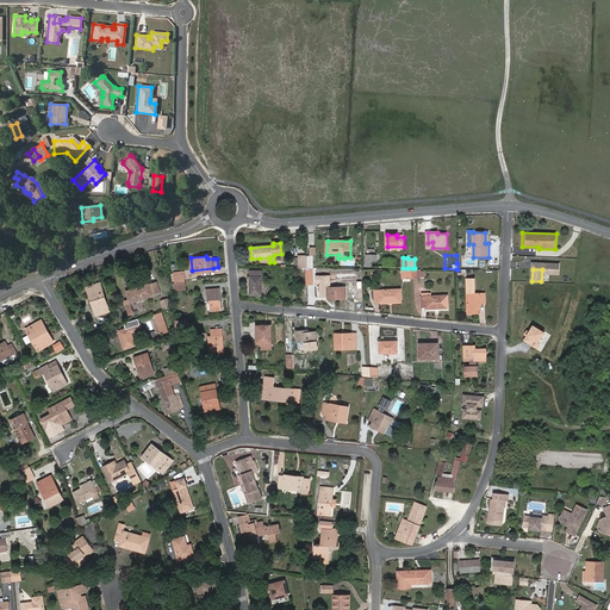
[(261,294),(262,277),(250,277),(250,294),(261,294)]
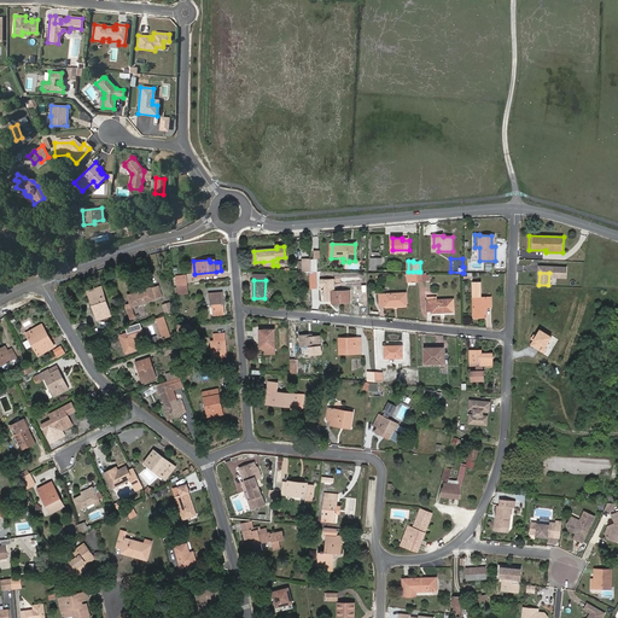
[(482,297),(482,283),(473,283),(474,315),(482,315),(482,316),(487,316),(487,307),(491,307),(491,297),(482,297)]
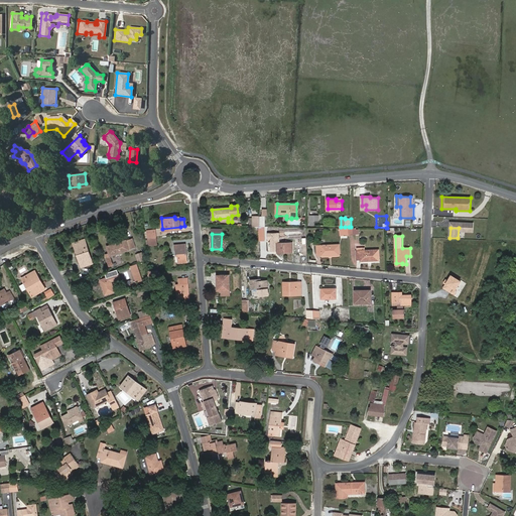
[(157,245),(157,237),(148,238),(149,245),(157,245)]
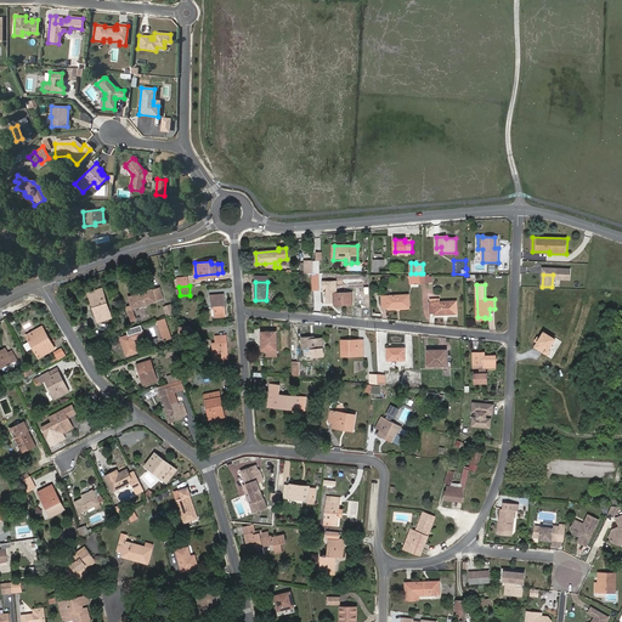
[(129,297),(133,305),(128,306),(133,321),(137,318),(134,309),(157,301),(156,300),(164,298),(160,287),(129,297)]
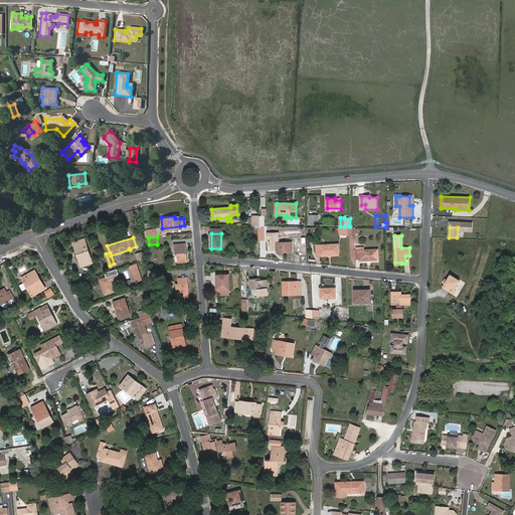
[(75,242),(74,242),(76,249),(78,248),(79,252),(77,253),(81,267),(94,263),(90,249),(88,249),(84,238),(78,240),(77,238),(74,239),(75,242)]
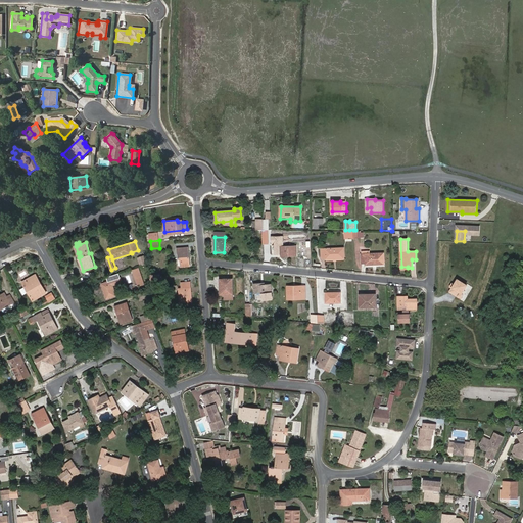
[(296,255),(296,246),(277,246),(278,255),(296,255)]
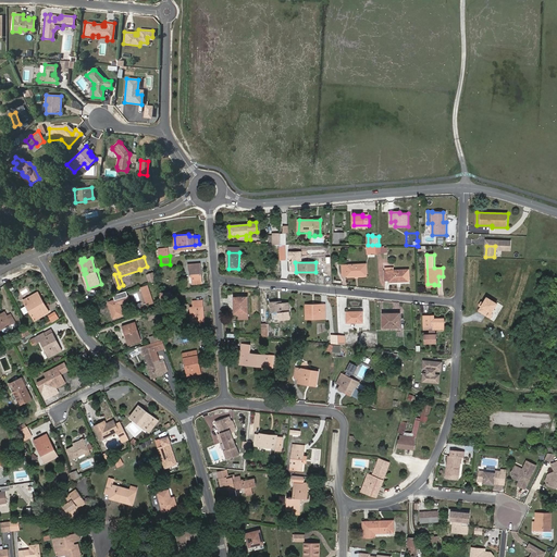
[(202,283),(200,263),(188,264),(189,270),(190,271),(190,276),(193,276),(194,283),(202,283)]
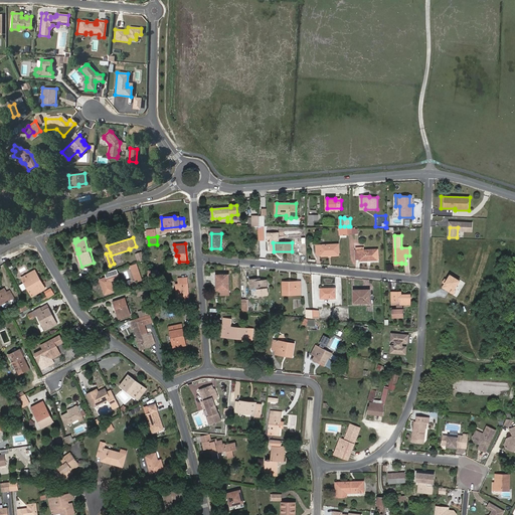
[(339,253),(338,244),(317,245),(317,253),(321,253),(321,255),(339,253)]
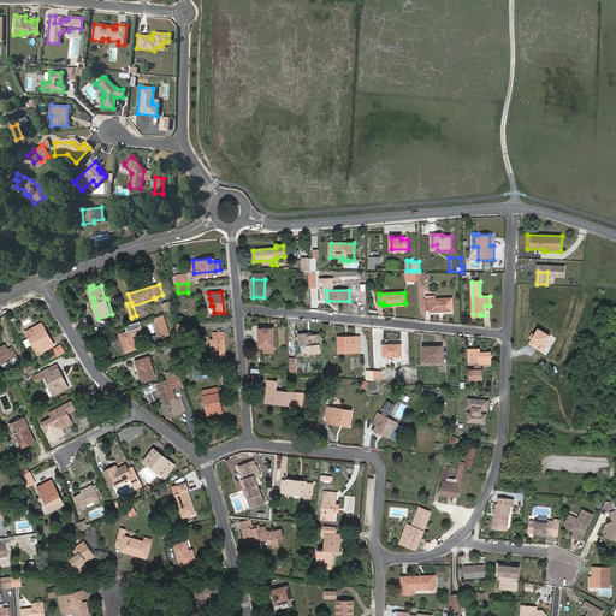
[(452,311),(452,298),(426,300),(427,309),(431,309),(431,312),(452,311)]
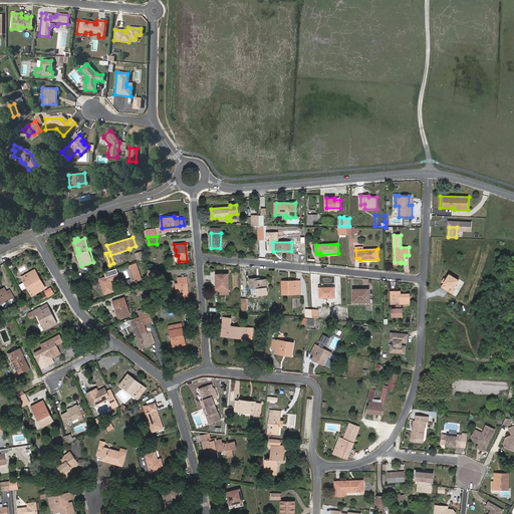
[(139,261),(145,259),(143,251),(136,253),(139,261)]
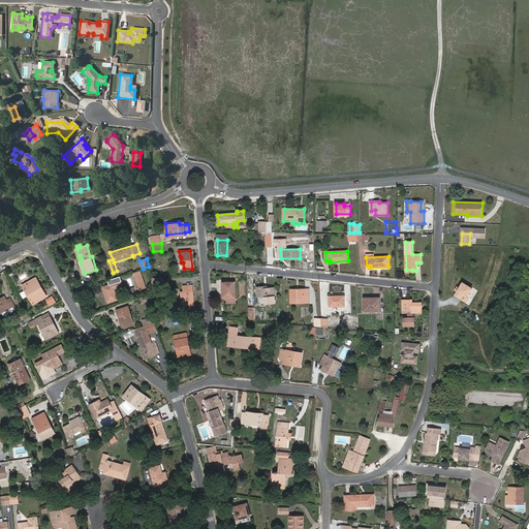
[(146,287),(142,275),(135,277),(139,289),(146,287)]
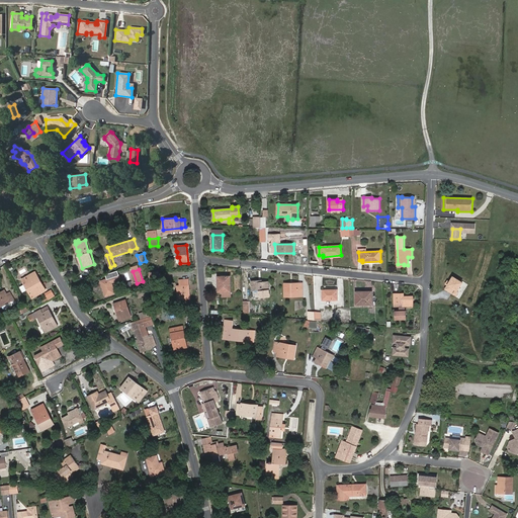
[(38,276),(35,271),(22,279),(33,297),(44,290),(36,277),(38,276)]
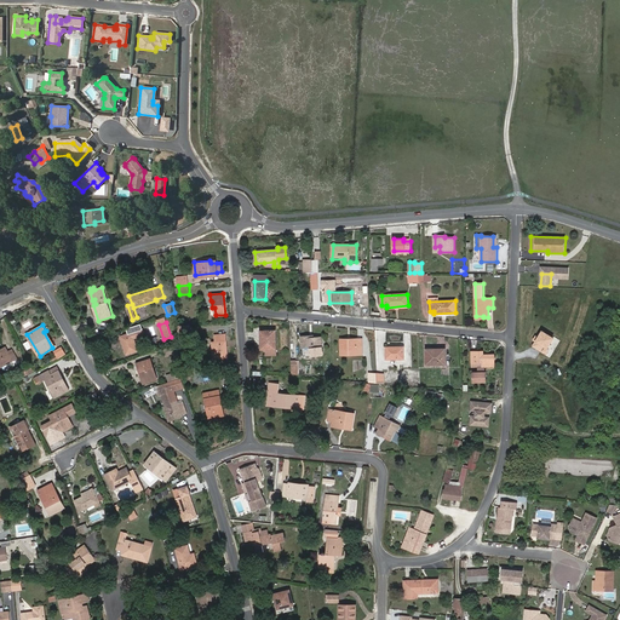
[(144,334),(143,328),(121,337),(127,354),(138,350),(133,338),(144,334)]
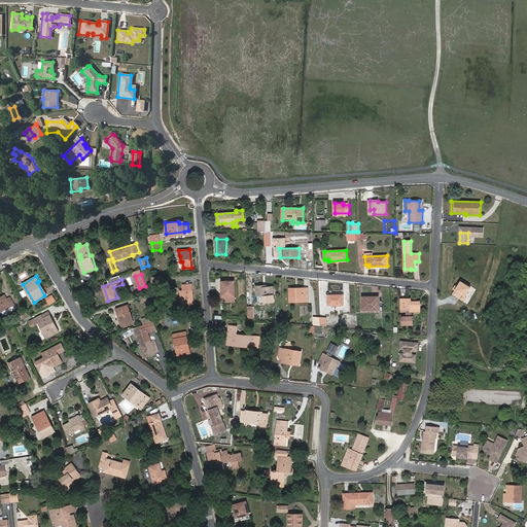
[(44,295),(46,294),(39,281),(37,282),(44,295)]
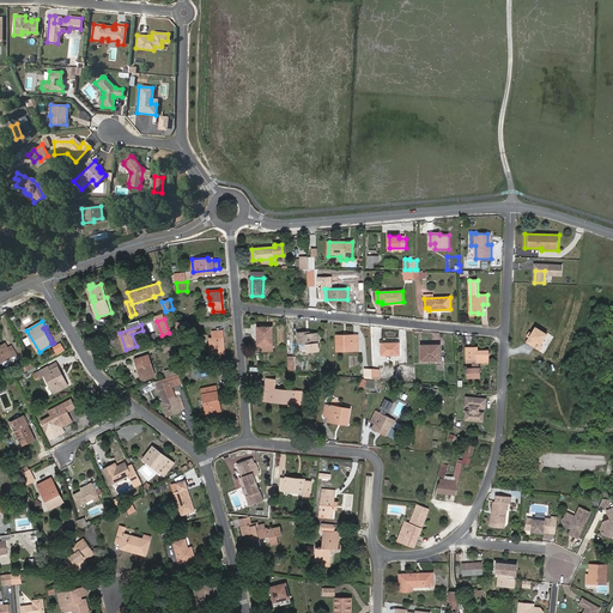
[(273,345),(272,327),(258,327),(259,345),(273,345)]
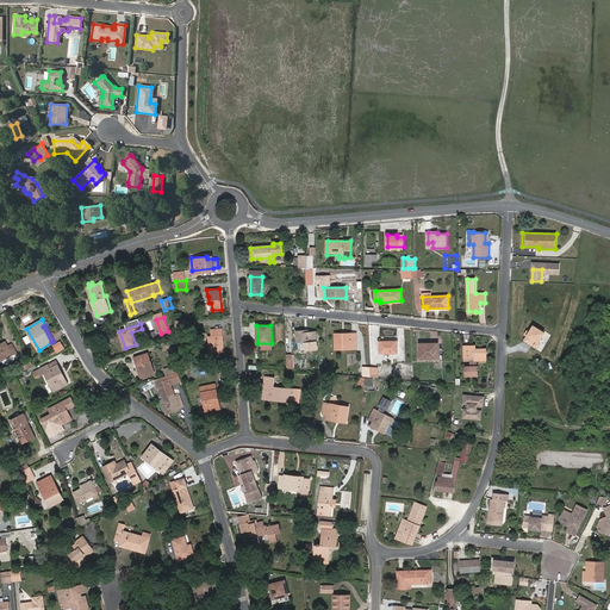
[(530,332),(528,335),(526,340),(539,348),(540,346),(540,342),(546,332),(534,325),(530,332)]
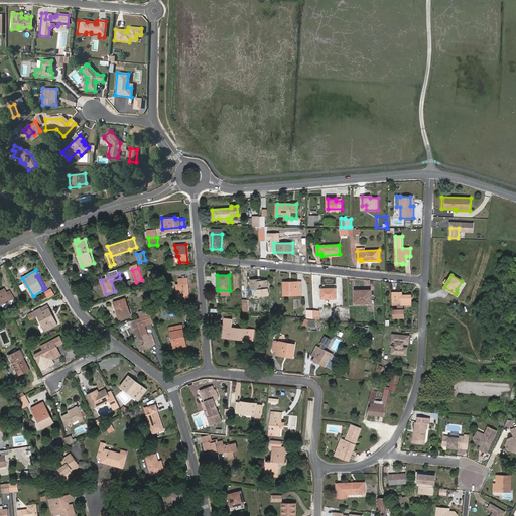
[(261,280),(261,278),(251,279),(251,289),(268,288),(267,280),(261,280)]
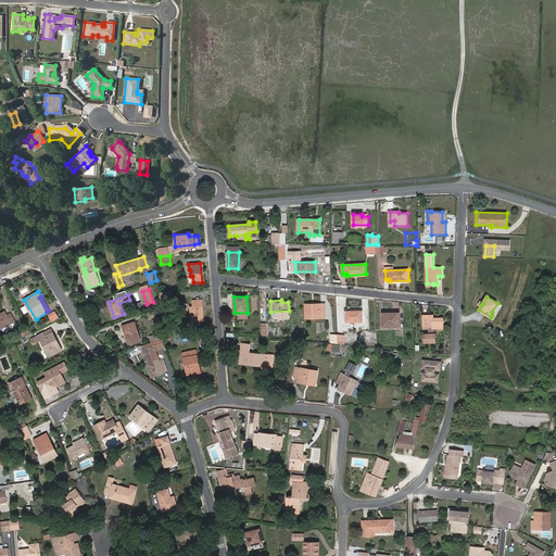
[(496,316),(503,305),(500,302),(492,313),(496,316)]
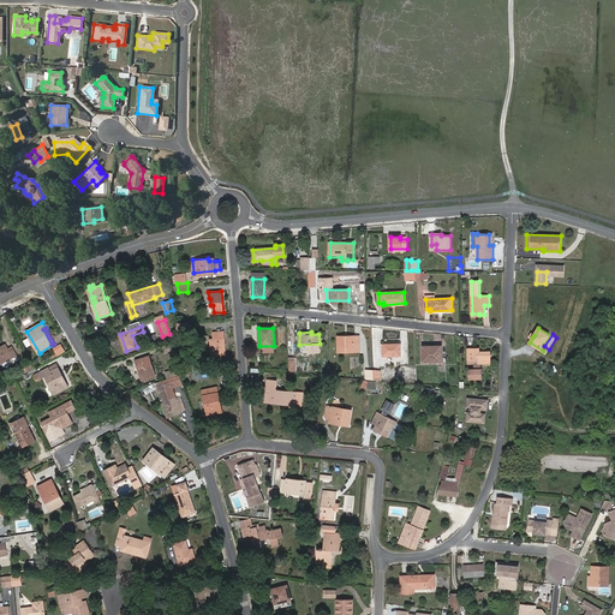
[(359,352),(359,335),(339,336),(339,352),(359,352)]
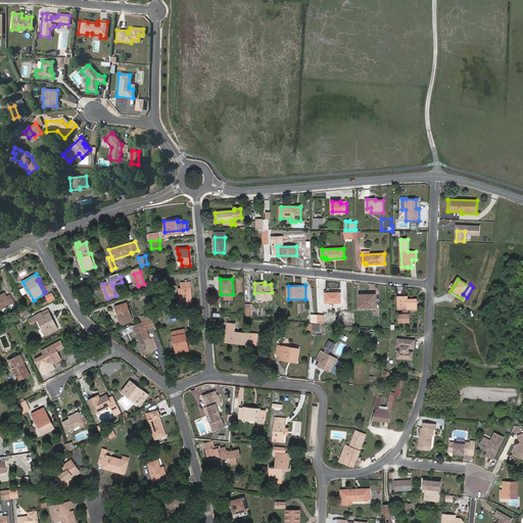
[(192,301),(191,287),(181,288),(179,288),(181,301),(192,301)]
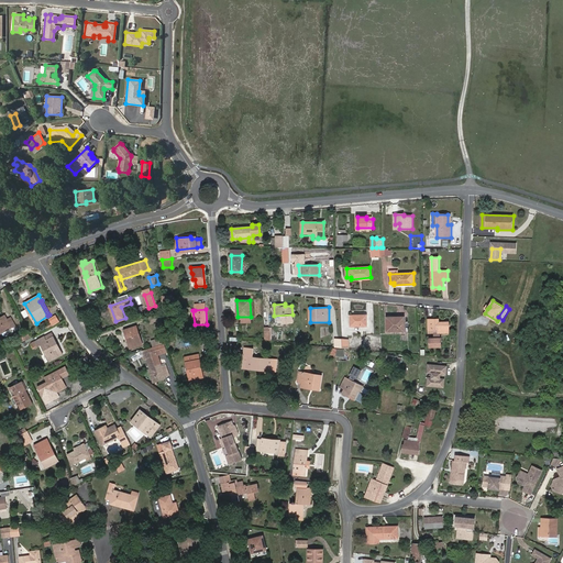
[(8,319),(4,315),(0,317),(0,332),(6,330),(8,333),(15,329),(13,326),(11,327),(8,319)]
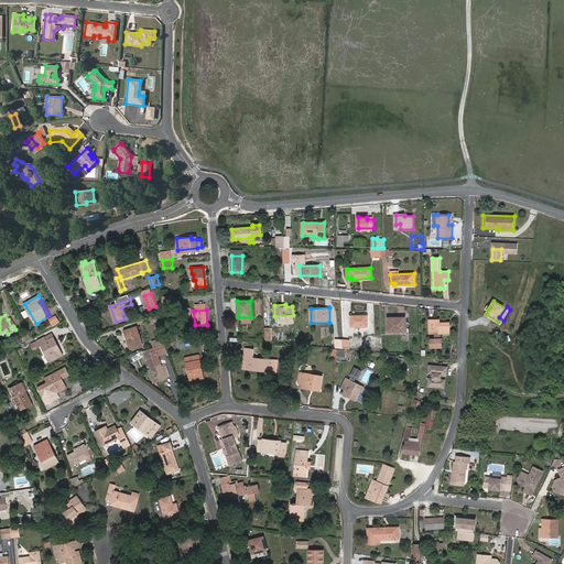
[(367,326),(367,315),(351,315),(351,326),(367,326)]
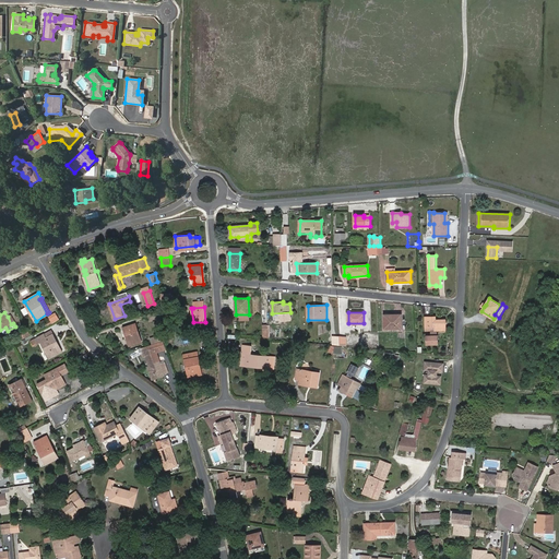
[(402,328),(402,314),(384,314),(385,329),(402,328)]
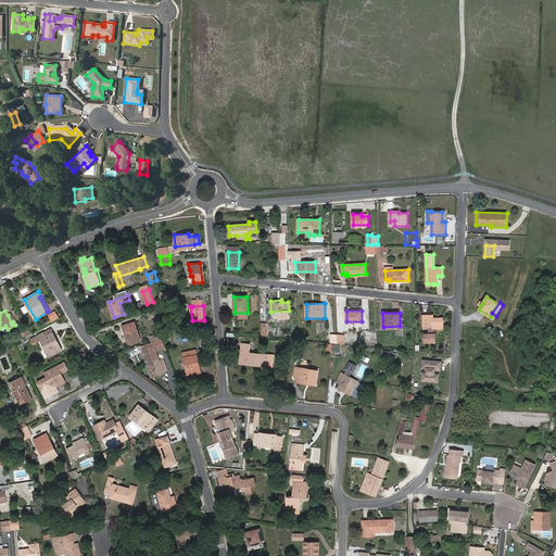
[(432,318),(431,315),(421,315),(421,329),(428,329),(428,335),(422,335),(424,342),(434,342),(434,333),(433,333),(433,329),(441,328),(441,318),(432,318)]
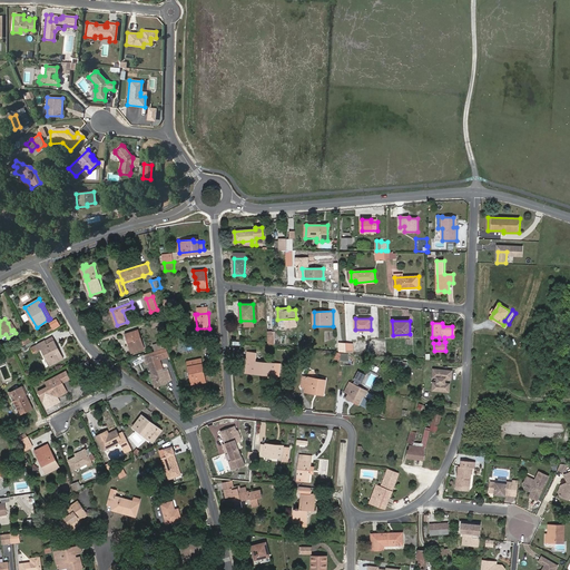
[(144,349),(138,330),(127,334),(133,352),(144,349)]
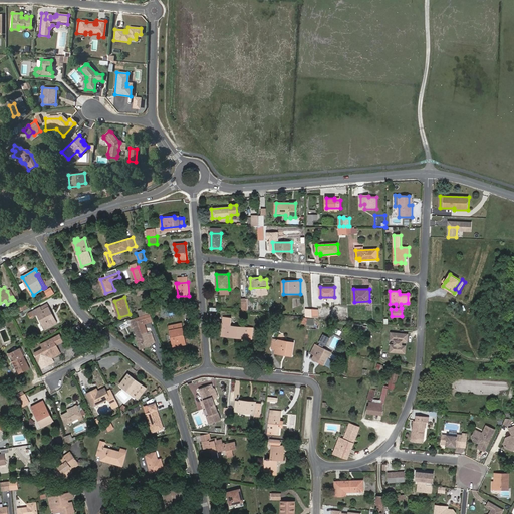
[(20,310),(29,305),(26,299),(18,304),(20,310)]
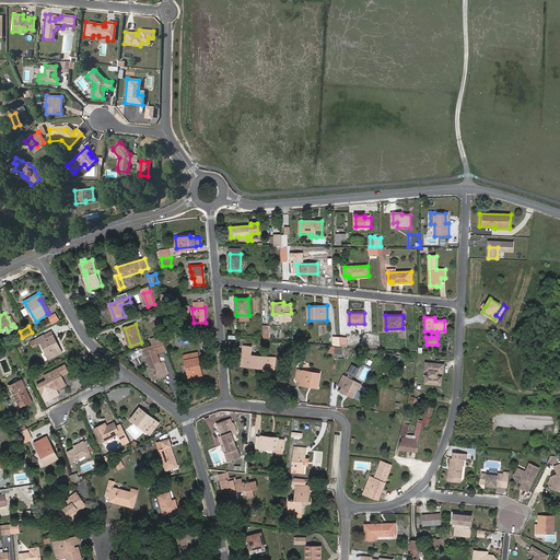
[(45,338),(44,335),(35,339),(37,342),(41,341),(49,359),(59,353),(55,346),(58,345),(53,335),(45,338)]
